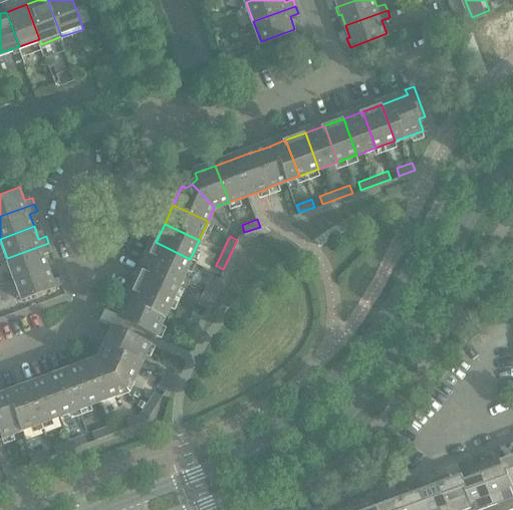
[(148,261),(182,277),(190,259),(156,242),(148,261)]
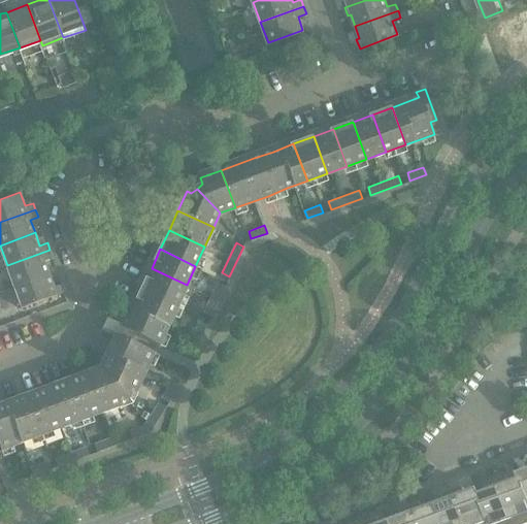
[(50,250),(7,265),(14,285),(50,271),(44,259),(53,256),(50,250)]
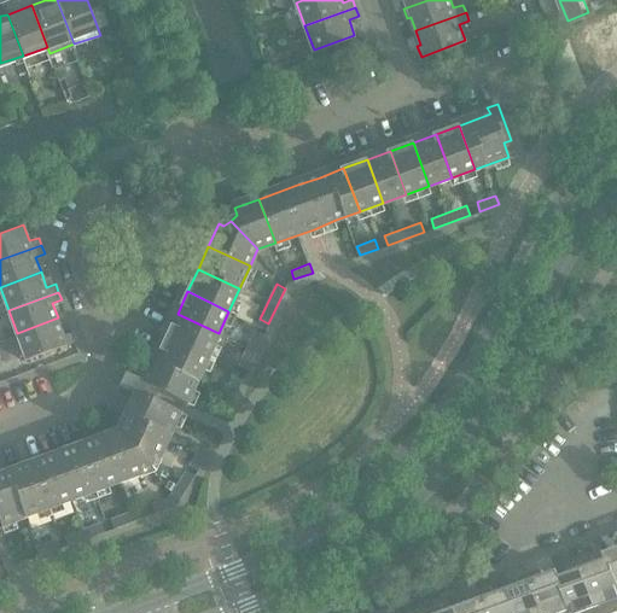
[(178,314),(167,336),(208,355),(219,333),(178,314)]
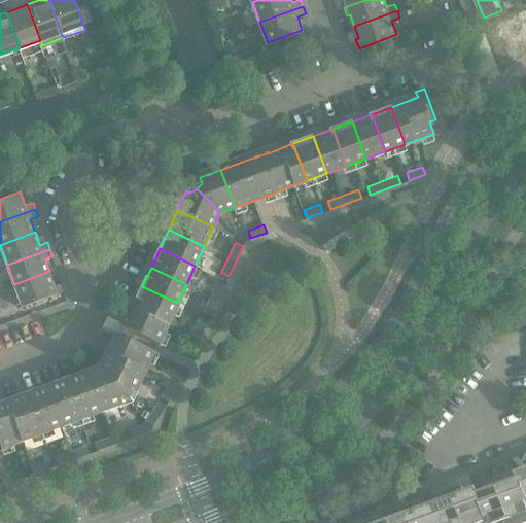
[(49,271),(14,284),(23,305),(65,289),(62,281),(54,284),(49,271)]
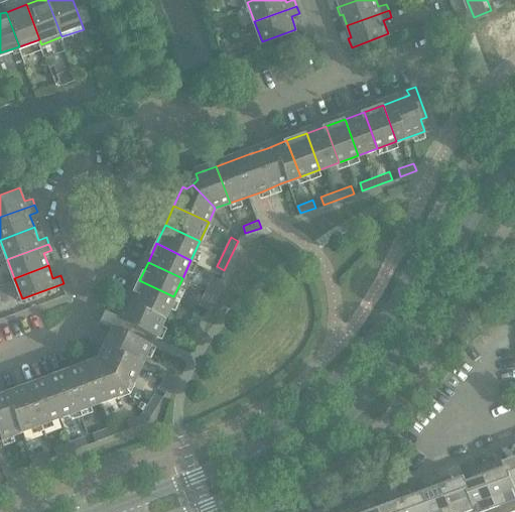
[(208,307),(221,278),(214,275),(200,303),(208,307)]
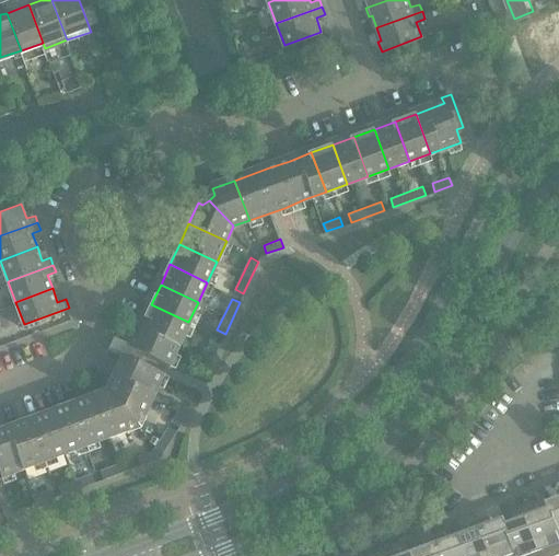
[(151,304),(141,325),(179,343),(188,322),(151,304)]
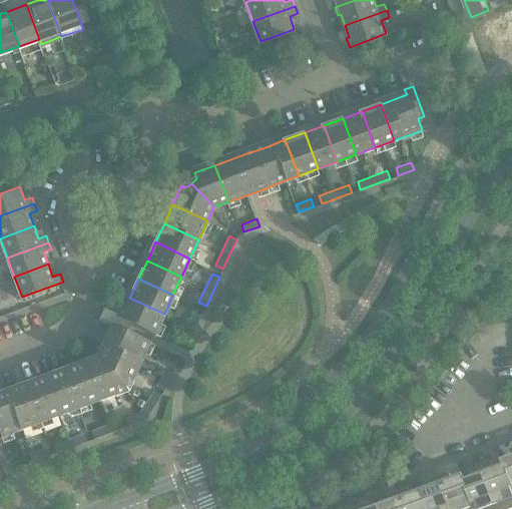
[(115,327),(107,345),(141,360),(150,340),(126,330),(130,322),(155,333),(164,314),(129,298),(124,309),(117,306),(117,307),(118,308),(115,313),(104,308),(99,320),(115,327)]
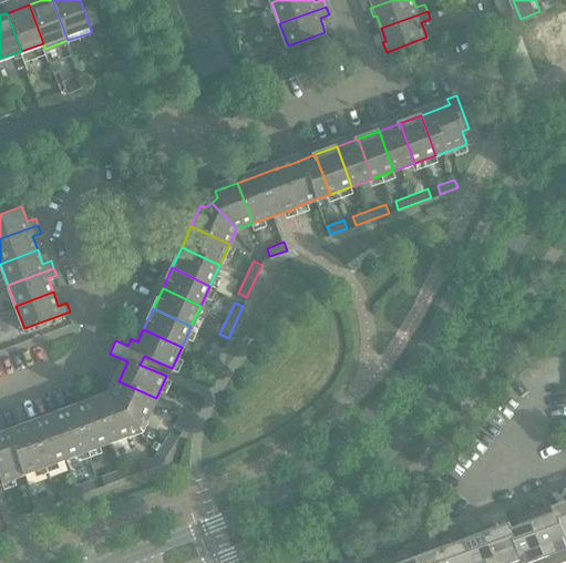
[(216,343),(208,359),(216,362),(224,347),(216,343)]
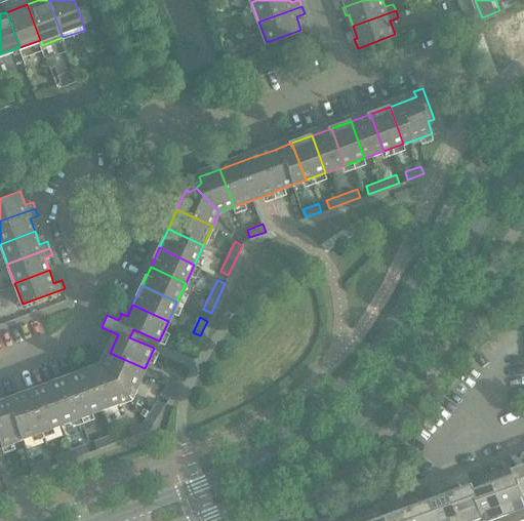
[(110,353),(103,368),(125,392),(131,387),(134,388),(145,368),(110,353)]
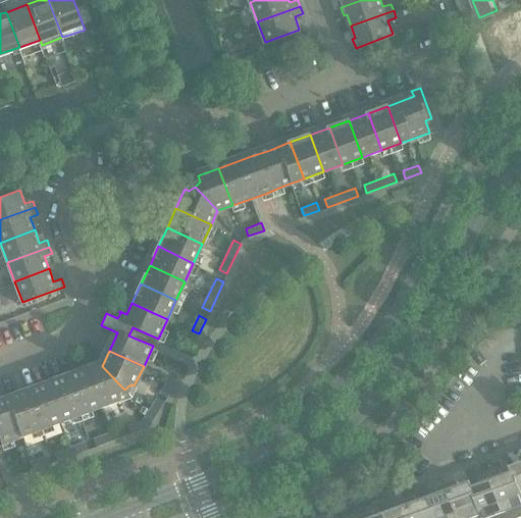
[(102,366),(87,371),(100,407),(120,399),(119,395),(124,390),(102,366)]
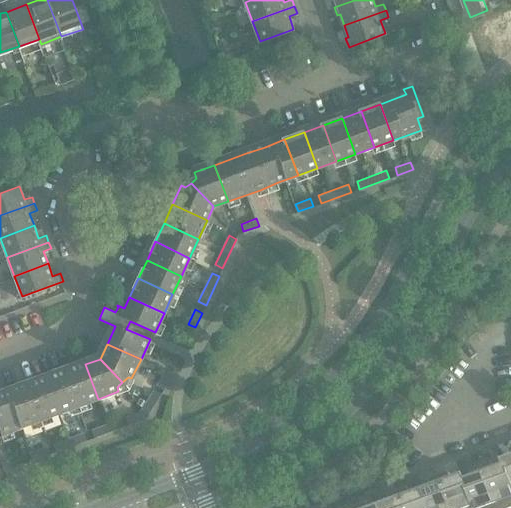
[(85,364),(66,371),(79,406),(98,399),(85,364)]
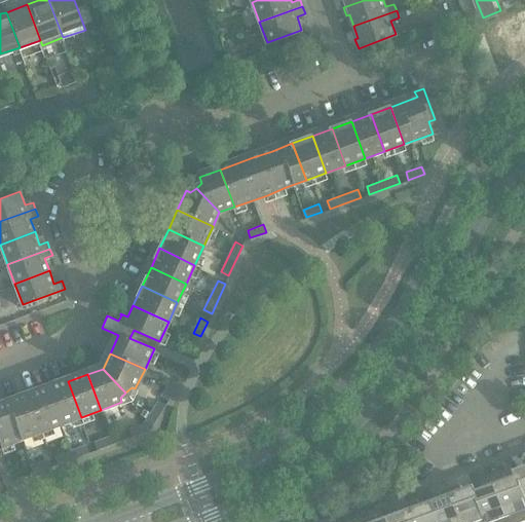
[(68,381),(48,388),(62,424),(81,417),(68,381)]
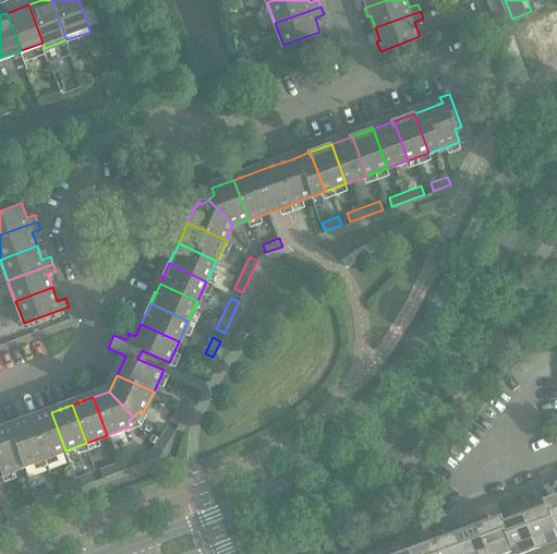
[(189,409),(181,405),(172,419),(179,424),(189,409)]
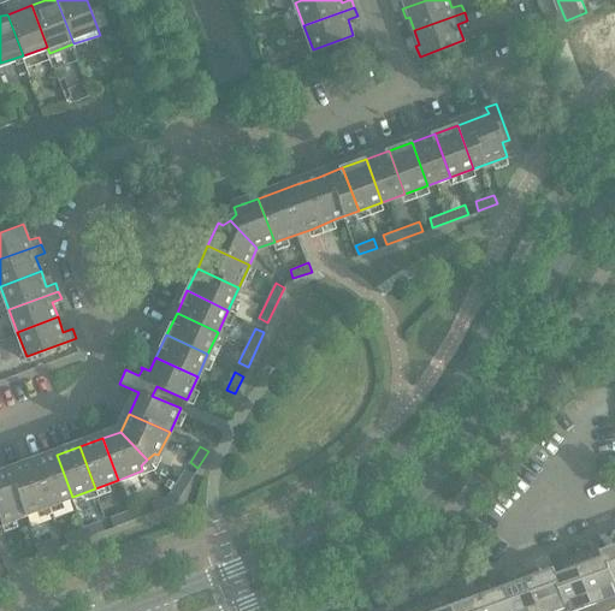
[(57,455),(34,463),(49,505),(72,497),(57,455)]
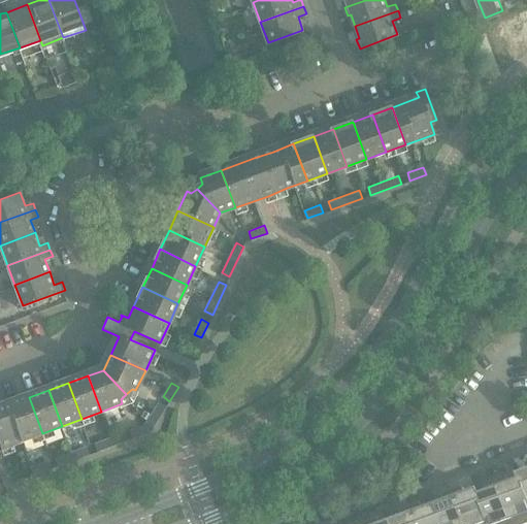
[(29,397),(8,404),(22,440),(42,433),(29,397)]
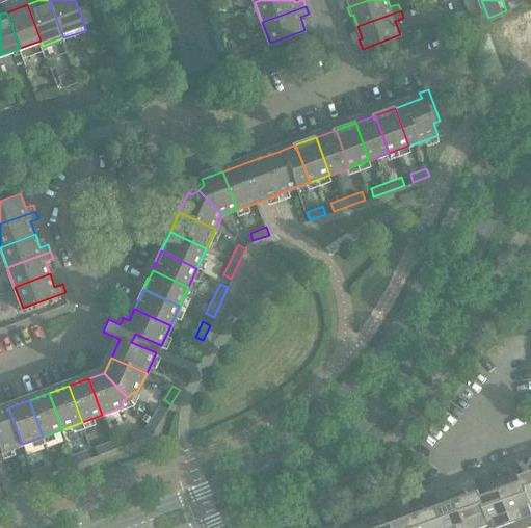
[(152,433),(168,407),(161,403),(147,426),(131,432),(134,440),(152,433)]
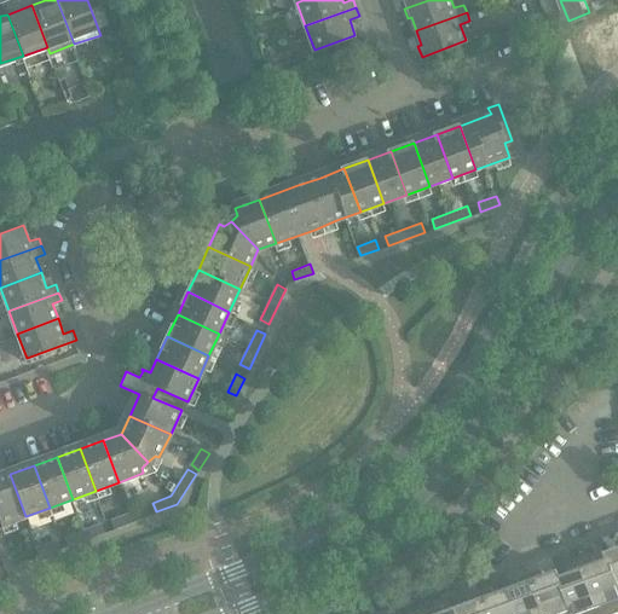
[(0,520),(3,525),(26,516),(10,474),(0,478),(0,520)]
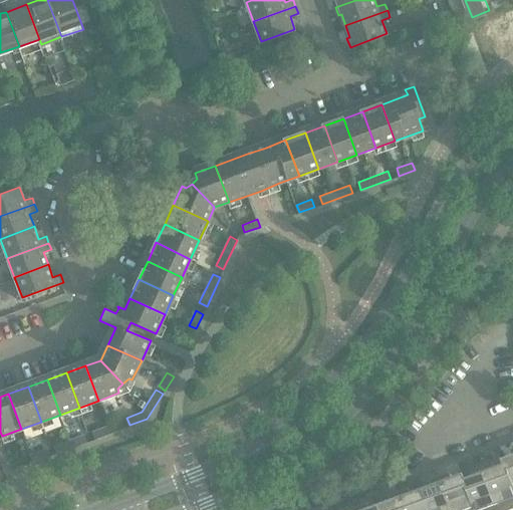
[(95,438),(125,427),(122,419),(92,430),(95,438)]
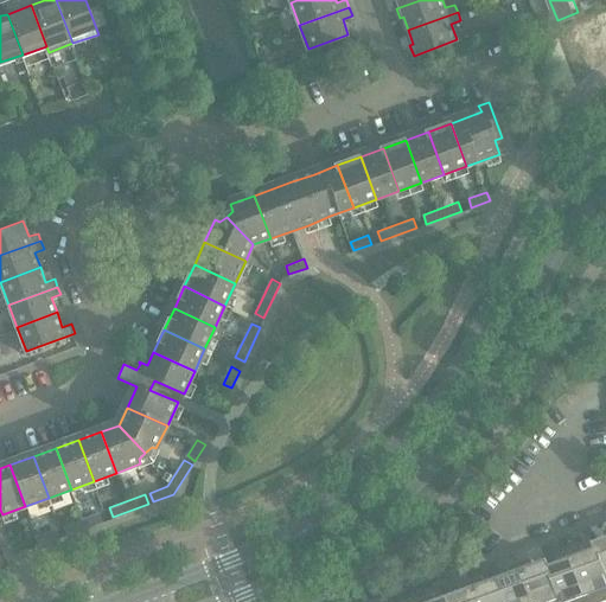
[(68,533),(102,520),(100,511),(64,524),(68,533)]
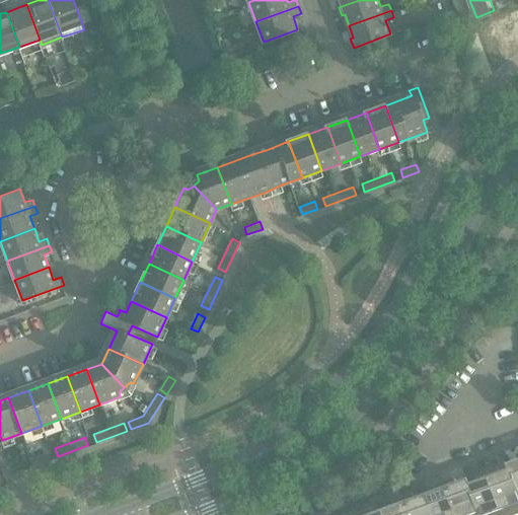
[(33,464),(49,459),(46,451),(30,457),(33,464)]
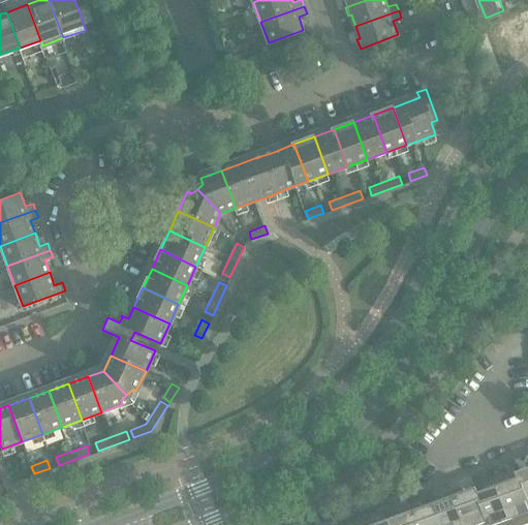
[(527,461),(527,467),(517,471),(519,476),(521,475),(527,496),(527,461)]
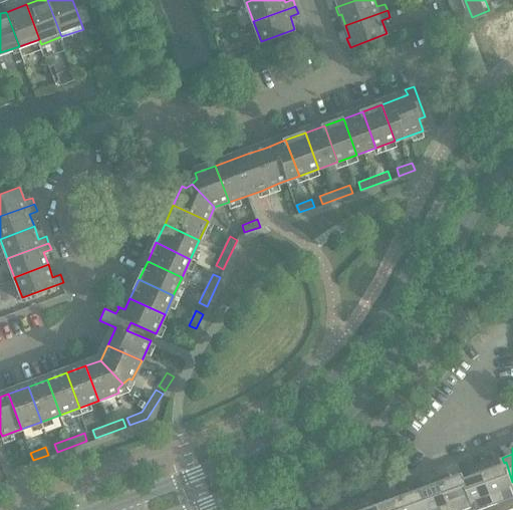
[(493,461),(484,465),(500,509),(505,509),(512,507),(512,482),(506,462),(504,463),(495,466),(493,461)]
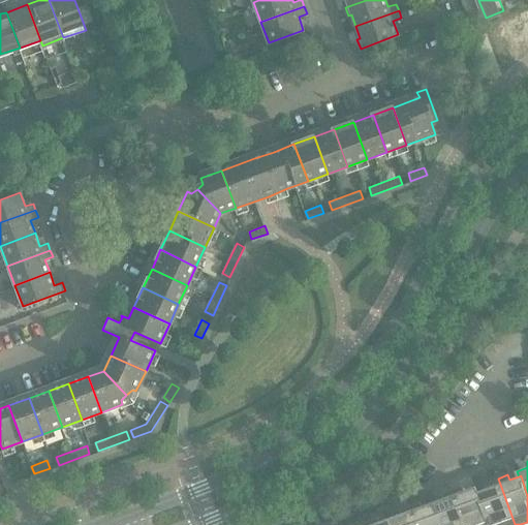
[(515,524),(498,479),(488,483),(489,488),(479,491),(478,491),(489,520),(488,520),(489,524),(515,524)]
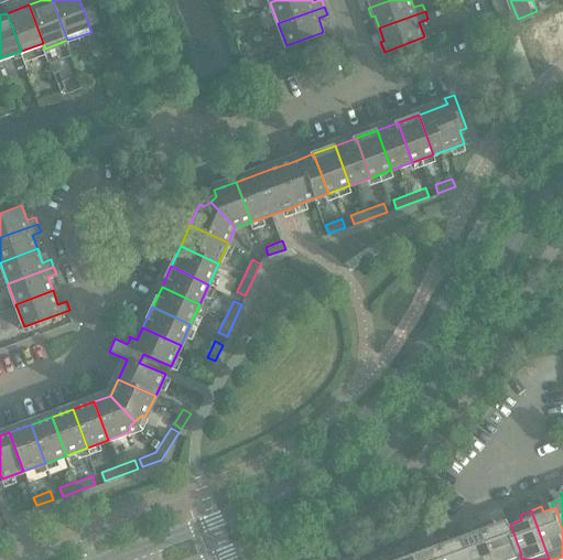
[(495,517),(484,521),(498,559),(521,559),(520,555),(521,555),(510,524),(511,524),(509,518),(497,523),(495,517)]
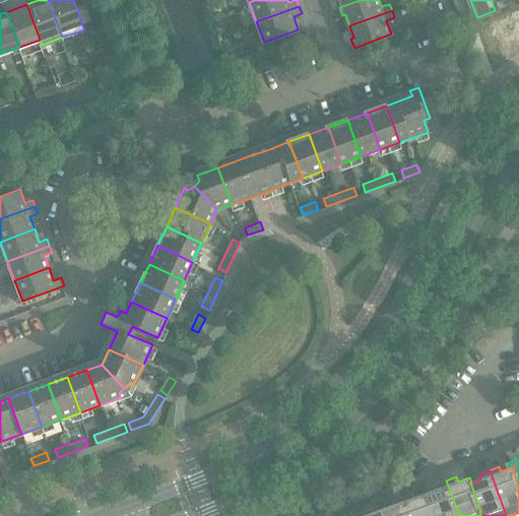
[(459,515),(446,480),(436,485),(438,490),(427,494),(435,515),(459,515)]
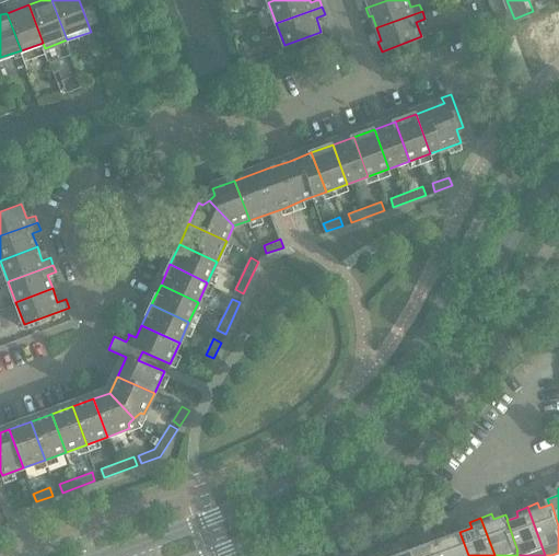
[(446,530),(435,534),(443,555),(468,555),(459,532),(449,535),(446,530)]
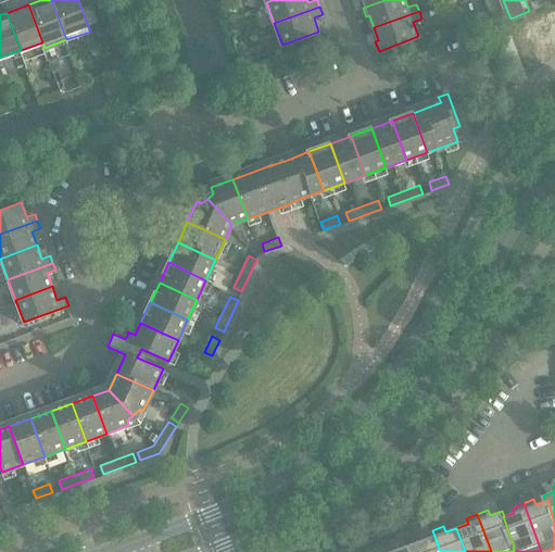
[(413,544),(415,551),(440,551),(432,530),(421,535),(424,540),(413,544)]
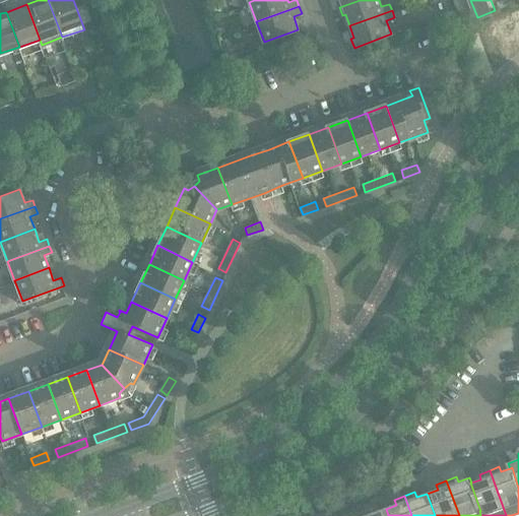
[(373,507),(364,511),(365,515),(388,515),(386,509),(375,512),(373,507)]
